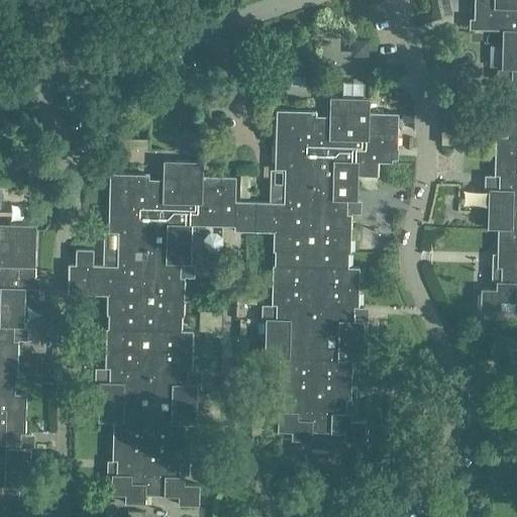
[(498,229),(497,254),(492,254),(492,282),(497,282),(497,283),(497,290),(482,290),(481,310),(501,310),(501,303),(515,303),(516,298),(516,0),(475,0),(474,30),(503,31),(502,54),(502,70),(507,70),(511,70),(511,83),(507,83),(506,123),(507,123),(507,137),(496,136),(495,176),(500,176),(500,190),(495,190),(489,190),(489,207),(488,229),(498,229)]
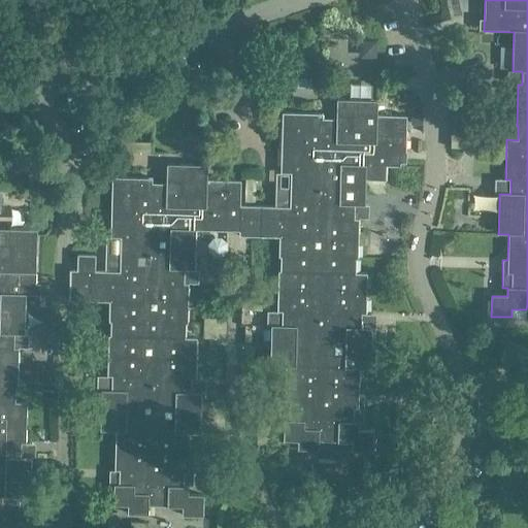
[(317,78),(294,77),(294,88),(317,88),(317,78)]
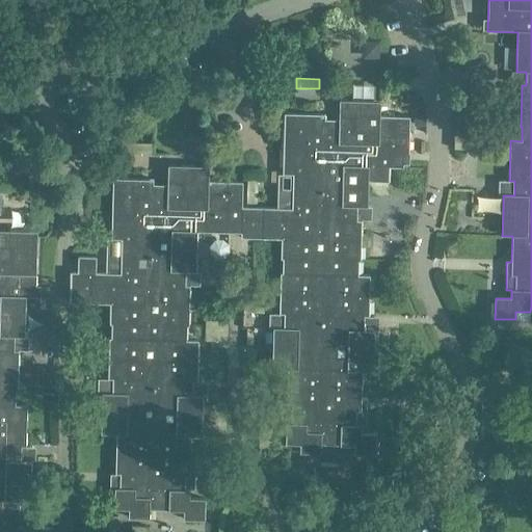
[(362,234),(362,221),(357,221),(357,207),(368,207),(368,195),(368,182),(389,182),(389,167),(403,167),(403,164),(403,153),(408,153),(409,118),(379,117),(379,102),(351,101),(351,116),(340,115),(340,121),(340,143),(325,143),(325,121),(325,115),(285,115),(284,175),(284,177),(294,177),(294,210),(277,209),(243,208),(243,183),(209,183),(209,167),(182,167),(182,179),(168,179),(167,186),(167,208),(154,208),(154,186),(154,181),(113,181),(113,240),(121,240),(121,273),(107,273),(96,273),(96,258),(78,258),(78,273),(71,273),(70,273),(71,304),(109,304),(109,326),(110,326),(110,339),(109,339),(109,379),(113,379),(113,394),(109,394),(102,394),(102,410),(102,434),(116,434),(116,436),(117,436),(115,475),(120,475),(120,489),(115,489),(114,510),(129,510),(129,519),(150,519),(150,510),(150,506),(169,506),(169,511),(184,511),(184,520),(204,520),(205,499),(190,499),(190,490),(185,490),(185,476),(189,476),(189,462),(189,436),(202,436),(202,415),(203,397),(196,397),(193,397),(193,382),(196,382),(196,342),(187,342),(187,327),(189,327),(189,286),(189,285),(187,285),(187,272),(192,272),(197,272),(197,255),(197,233),(242,233),(242,240),(282,240),(282,259),(284,259),(284,273),(282,273),(280,315),(285,315),(285,328),(281,328),(273,327),(273,345),(274,345),(274,369),(290,369),(289,409),(291,409),(291,424),(286,424),(286,445),(300,445),(300,453),(321,454),(321,441),(341,441),(341,446),(355,446),(355,455),(376,455),(376,434),(361,434),(361,426),(357,426),(357,411),(363,411),(363,372),(373,372),(373,348),(368,348),(368,331),(364,331),(364,318),(370,318),(370,302),(370,276),(358,276),(358,261),(362,261),(362,234)]
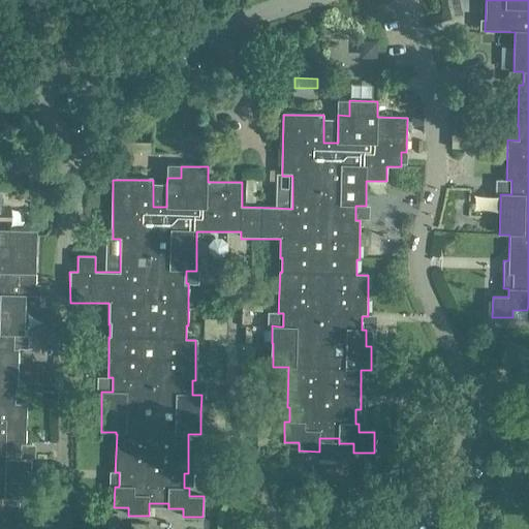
[(473,129),(452,129),(452,148),(473,148),(473,129)]
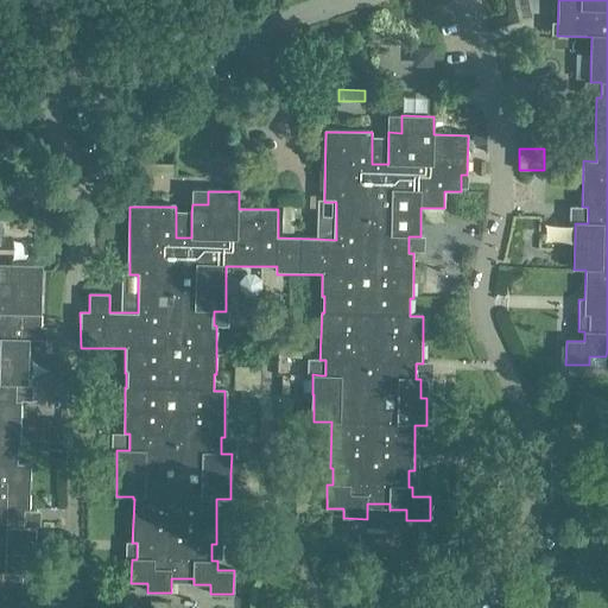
[(175,165),(150,164),(150,175),(175,176),(175,165)]
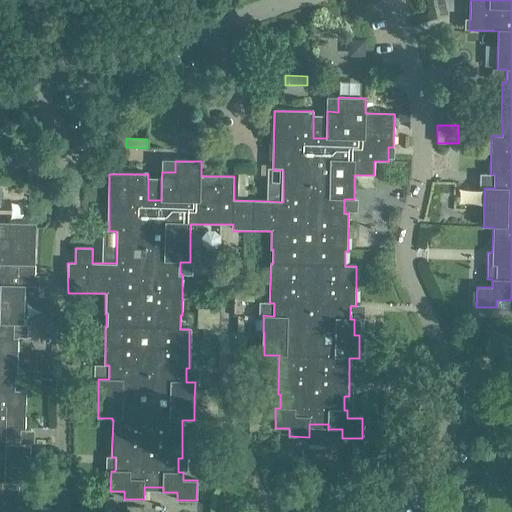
[(0,235),(0,511),(17,511),(18,508),(19,482),(30,483),(30,460),(31,444),(25,444),(21,443),(22,430),(25,430),(26,391),(15,391),(15,377),(17,377),(18,338),(14,338),(14,325),(18,325),(24,325),(24,306),(25,285),(34,286),(38,286),(39,276),(34,276),(35,242),(36,224),(9,223),(9,236),(0,235)]
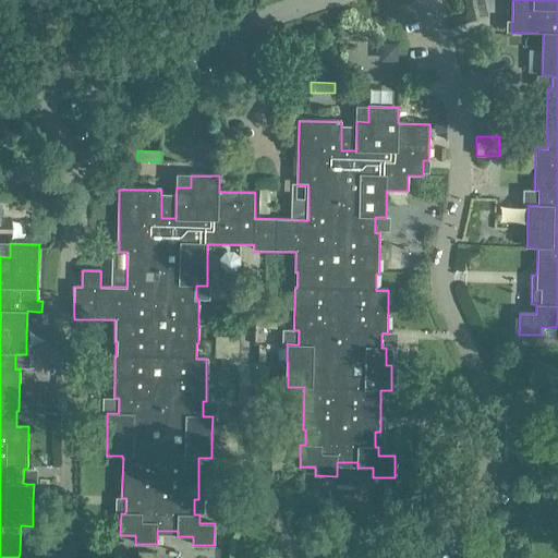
[(254,328),(276,329),(276,315),(255,314),(254,328)]
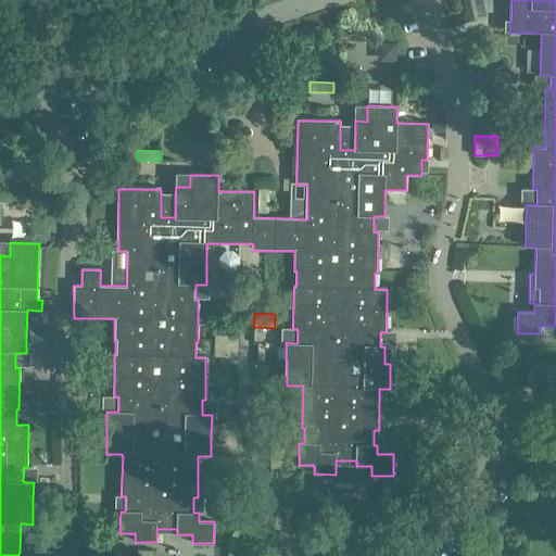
[(215,336),(215,348),(217,348),(217,357),(239,357),(239,336),(215,336)]
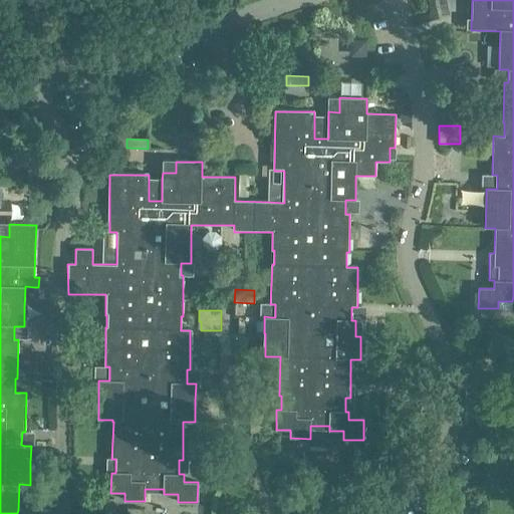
[(213,465),(227,472),(232,464),(217,456),(213,465)]
